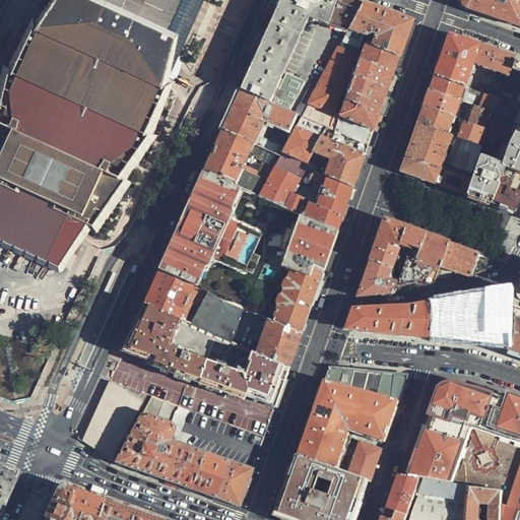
[(283,0),(267,36),(243,90),(287,111),(295,93),(297,94),(303,81),(285,74),(283,79),(276,76),(307,13),(348,28),(362,5),(346,0),(283,0)]
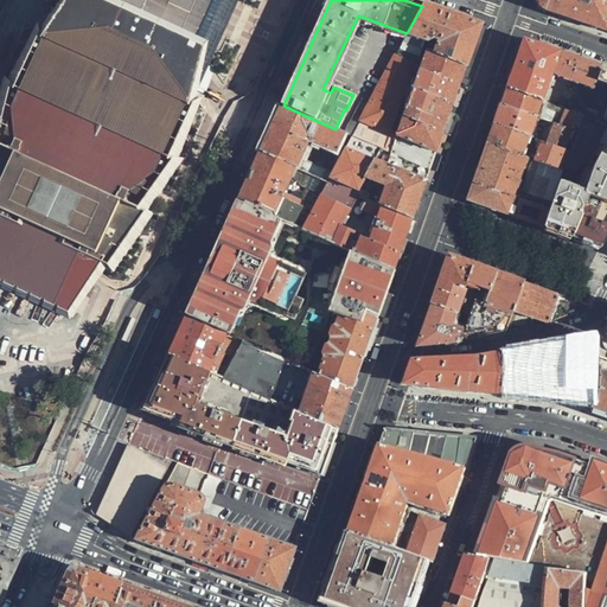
[(581,23),(606,32),(606,0),(538,0),(544,11),(581,23)]
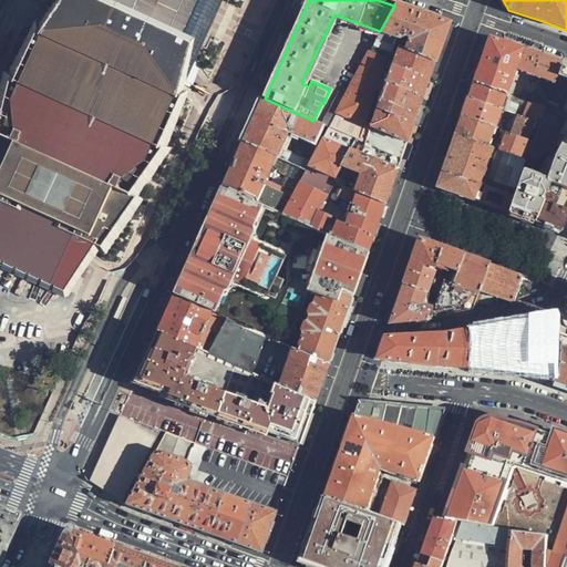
[(395,3),(394,6),(380,31),(369,51),(389,59),(392,48),(398,50),(436,63),(444,41),(450,23),(423,13),(395,3)]
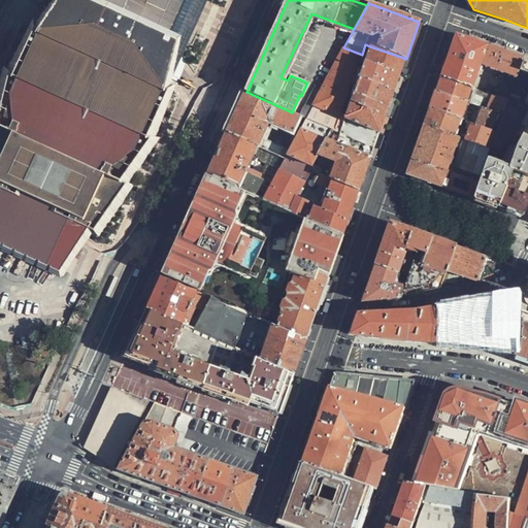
[(444,65),(440,76),(471,87),(480,64),(486,45),(455,34),(444,65)]
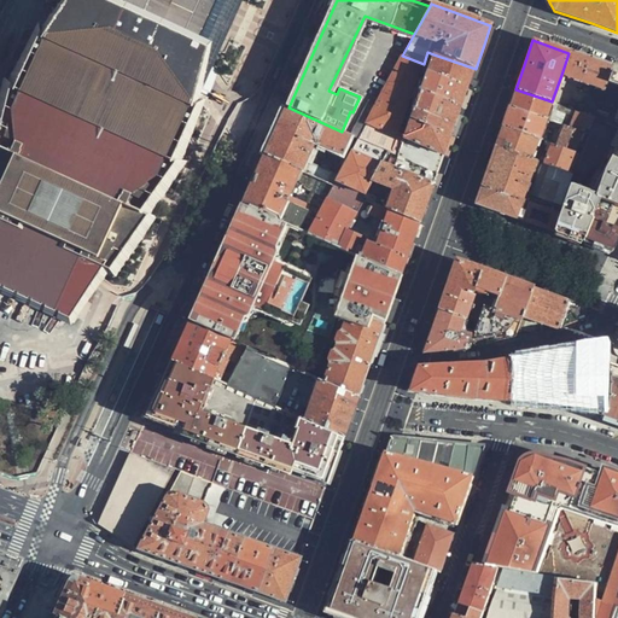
[(590,60),(569,53),(561,75),(590,85),(605,91),(611,74),(612,69),(590,60)]
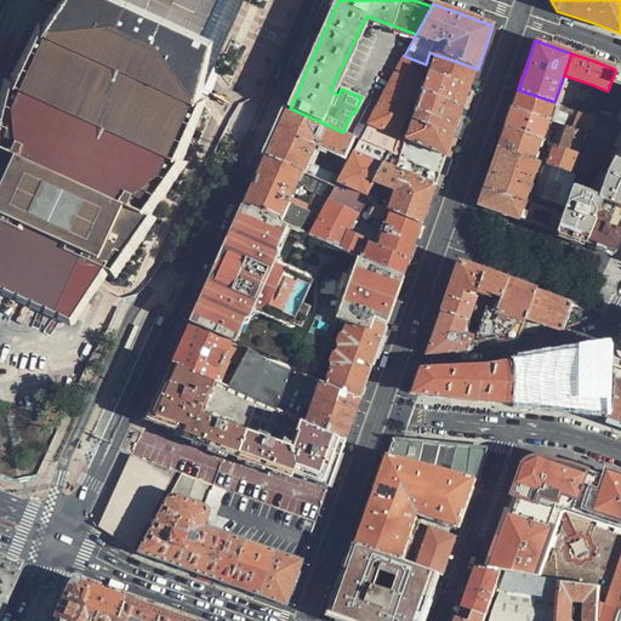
[(459,121),(478,69),(436,55),(406,138),(397,136),(417,75),(422,77),(426,64),(404,56),(358,138),(388,152),(399,157),(440,175),(459,121)]
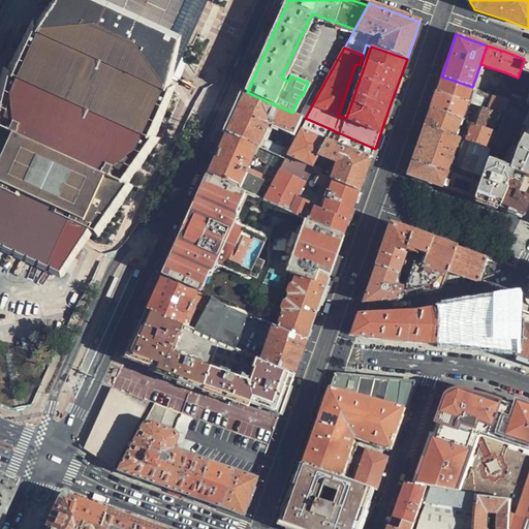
[(479,182),(473,198),(493,206),(498,208),(514,170),(526,176),(528,176),(528,64),(523,63),(518,78),(509,99),(503,115),(497,132),(491,149),(481,175),(479,182)]
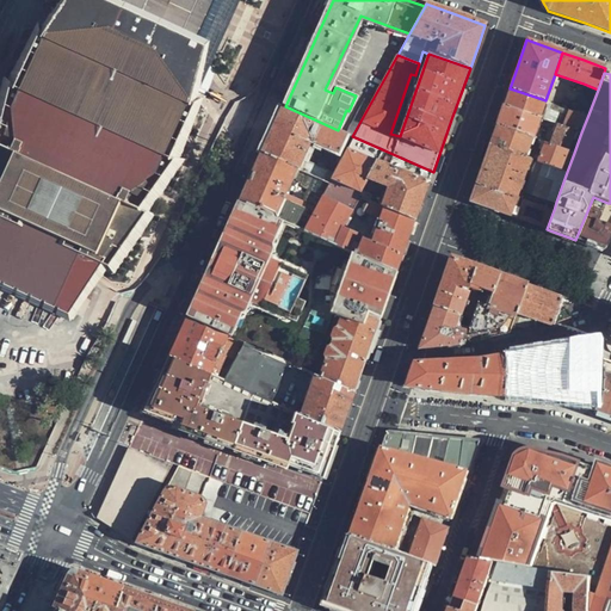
[(588,115),(598,90),(584,84),(574,110),(588,115)]
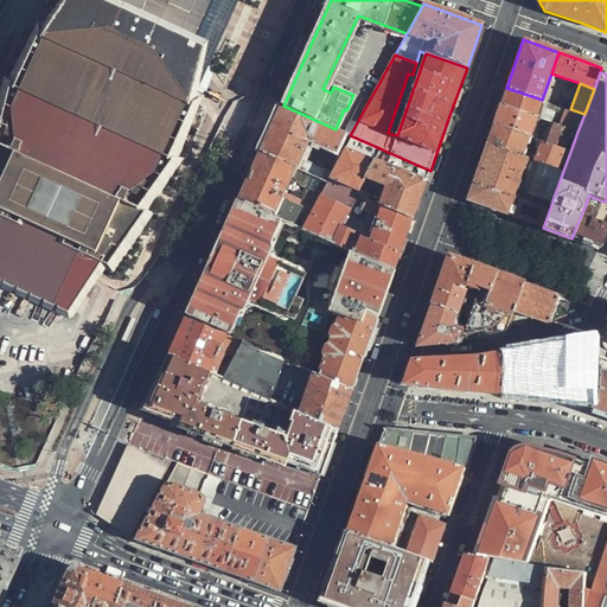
[(542,100),(506,88),(505,91),(500,104),(536,117),(554,123),(577,132),(585,114),(570,109),(542,100)]
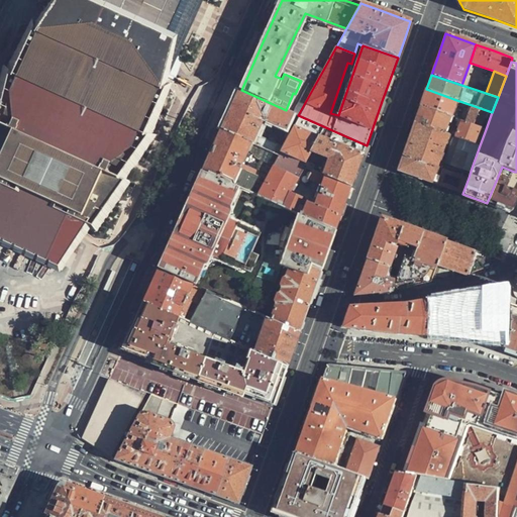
[(456,100),(426,89),(422,102),(420,106),(450,117),(456,100)]
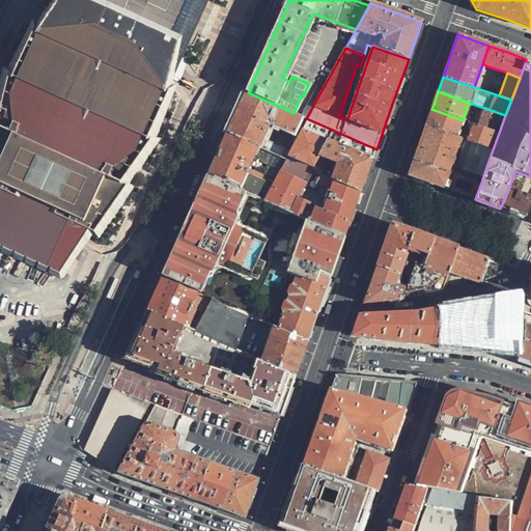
[(239,113),(228,134),(258,147),(287,160),(291,150),(263,139),(271,123),(291,133),(300,116),(294,113),(248,92),(239,113)]
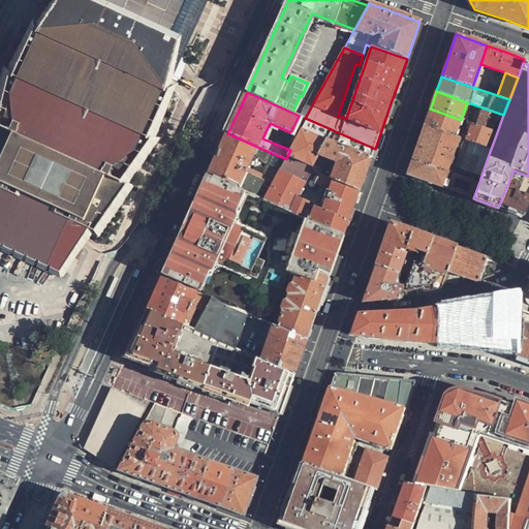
[(476,125),(497,132),(503,115),(483,107),(476,125)]
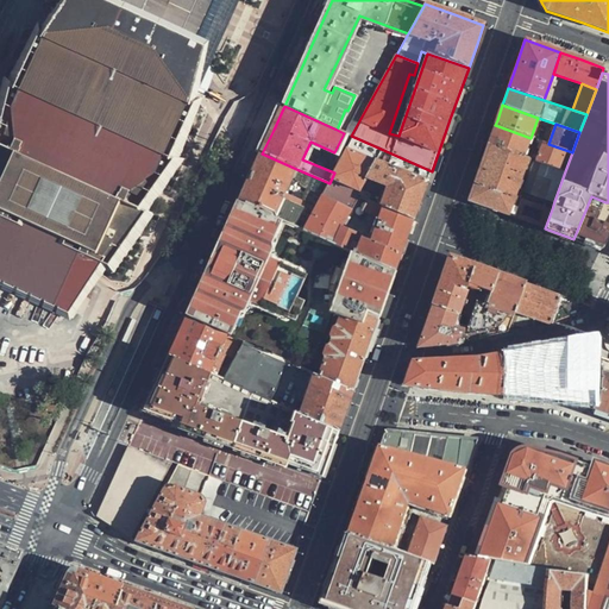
[(531,138),(495,125),(490,139),(488,144),(525,157),(531,138)]
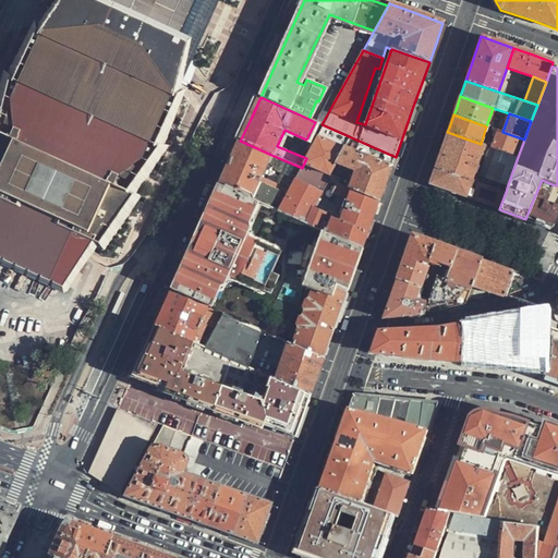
[(336,183),(379,203),(387,179),(396,157),(359,141),(354,152),(343,148),(349,136),(322,124),(306,158),(302,168),(326,179),(336,183)]
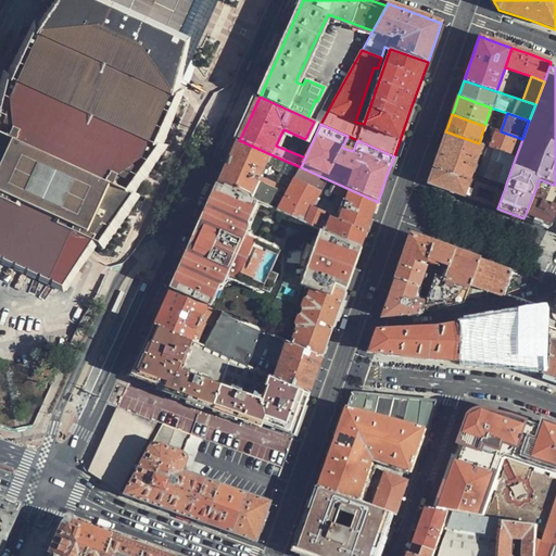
[(497,130),(491,148),(516,156),(522,139),(501,131),(497,130)]
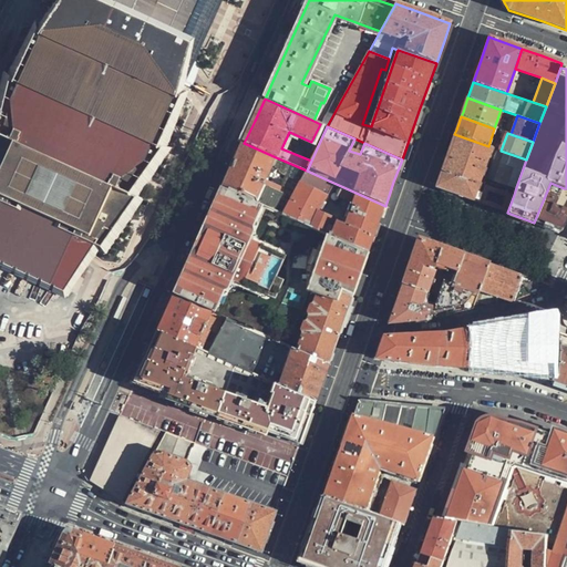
[(488,146),(454,134),(435,187),(480,203),(507,213),(514,195),(480,183),(493,148),(488,146)]
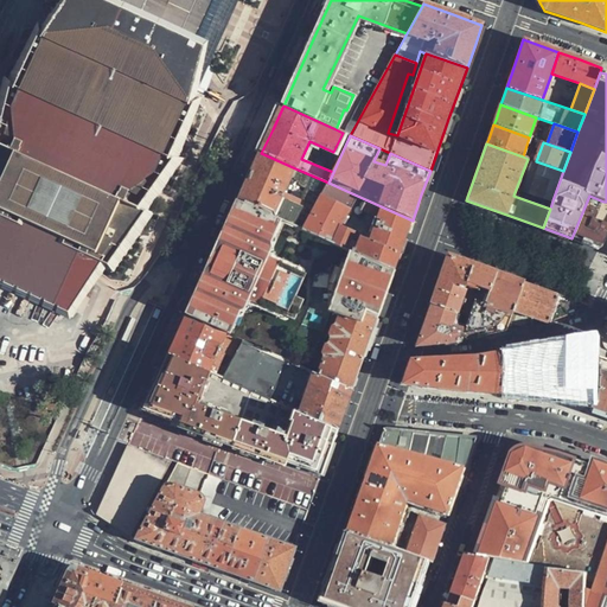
[(295,168),(261,153),(251,173),(240,200),(278,218),(281,219),(298,227),(305,211),(281,199),(295,168)]
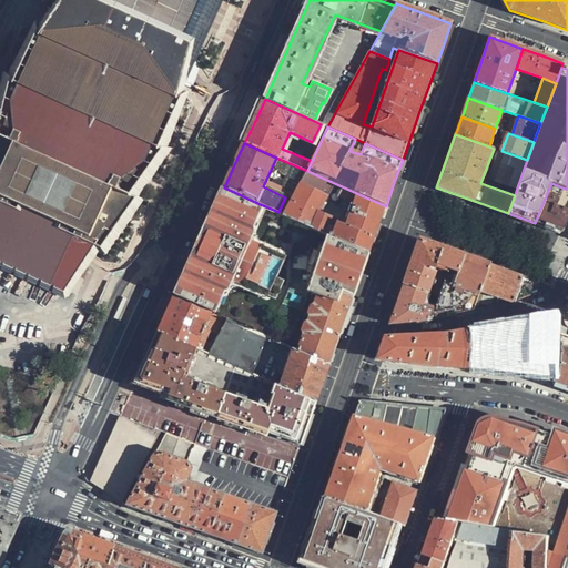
[(527,160),(501,151),(492,178),(517,188),(527,160)]
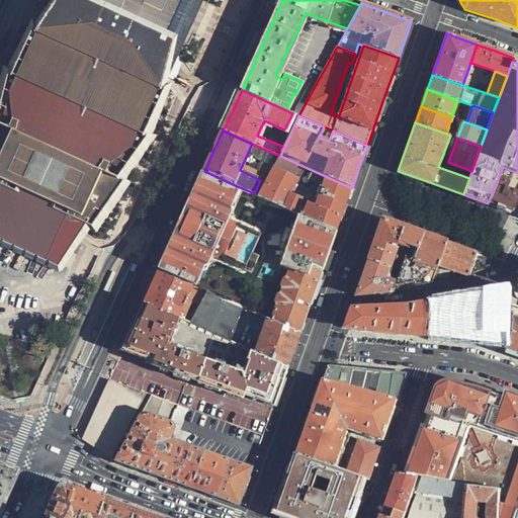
[(299,213),(337,231),(344,208),(352,188),(312,170),(307,179),(319,185),(311,203),(289,194),(303,166),(280,156),(261,196),(299,213)]
